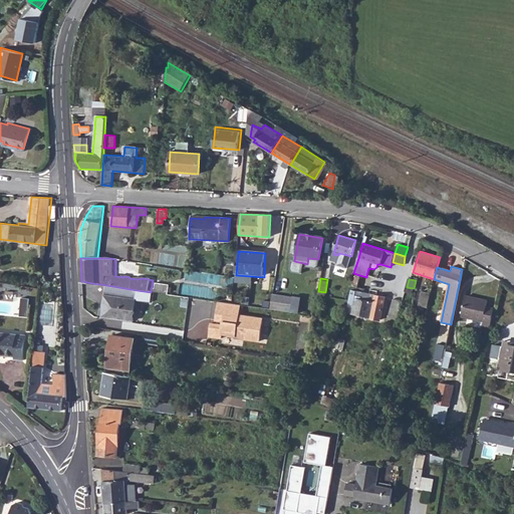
[(357,285),(357,288),(365,290),(367,283),(358,281),(358,282),(357,285)]
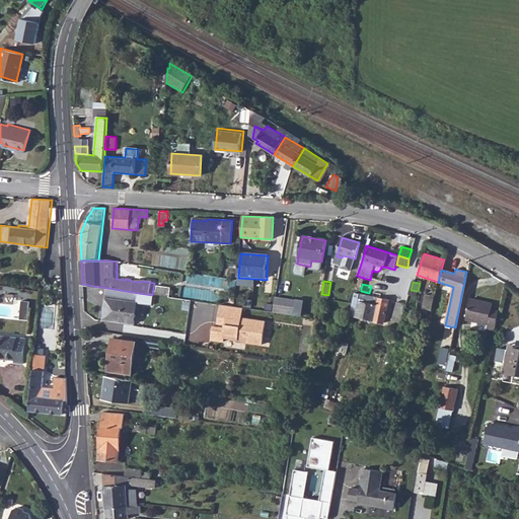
[(107,288),(103,319),(133,324),(134,324),(138,293),(107,288)]
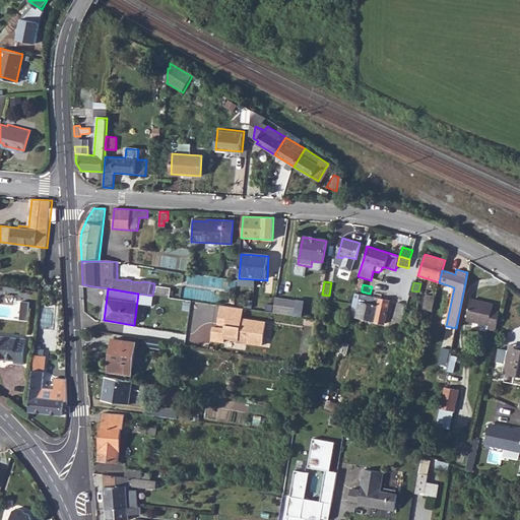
[(411,290),(408,302),(415,304),(418,291),(411,290)]
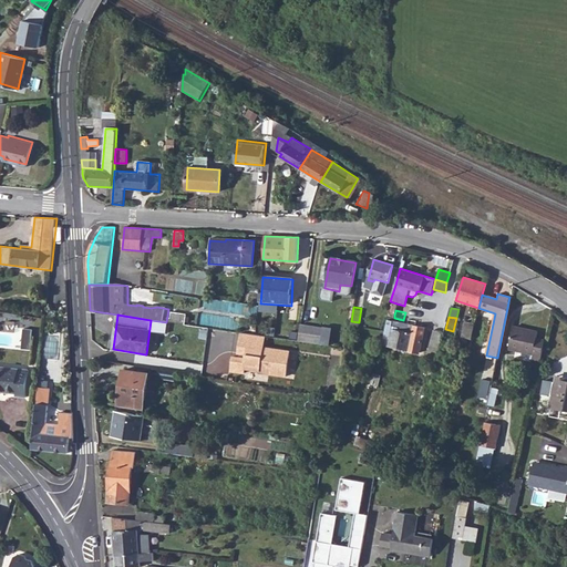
[(462,338),(472,340),(475,323),(465,321),(462,338)]
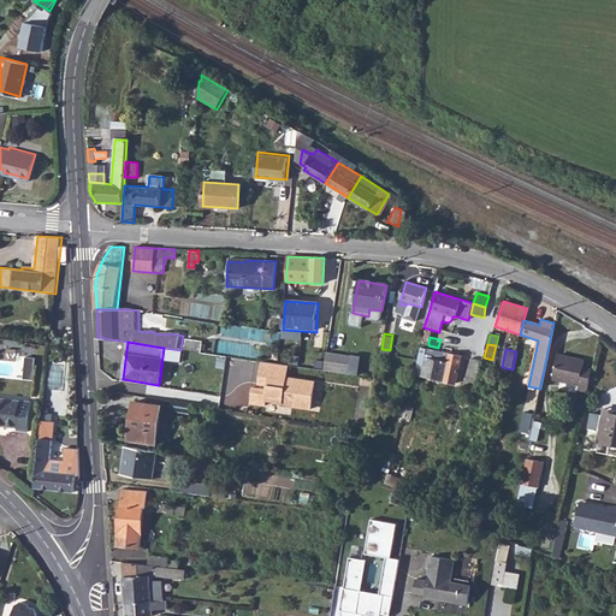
[(466,357),(428,350),(428,351),(427,351),(422,377),(457,384),(462,360),(466,361),(466,357)]
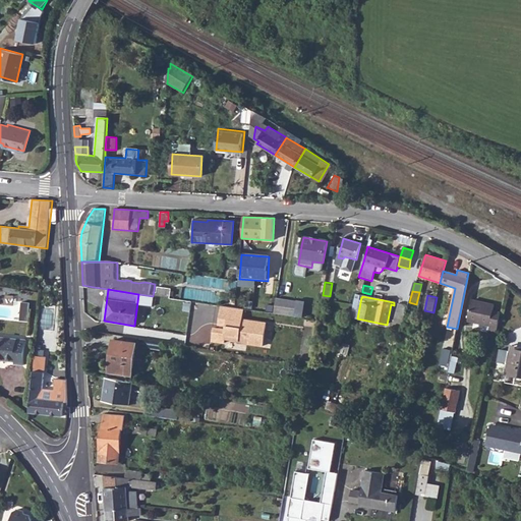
[(30,320),(32,300),(23,299),(21,319),(30,320)]
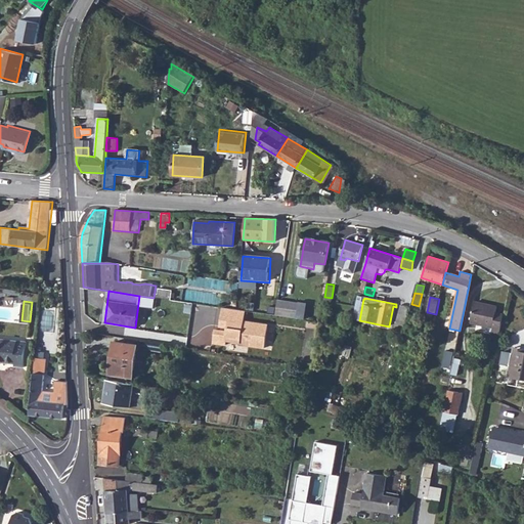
[(277,301),(275,316),(296,319),(299,304),(277,301)]
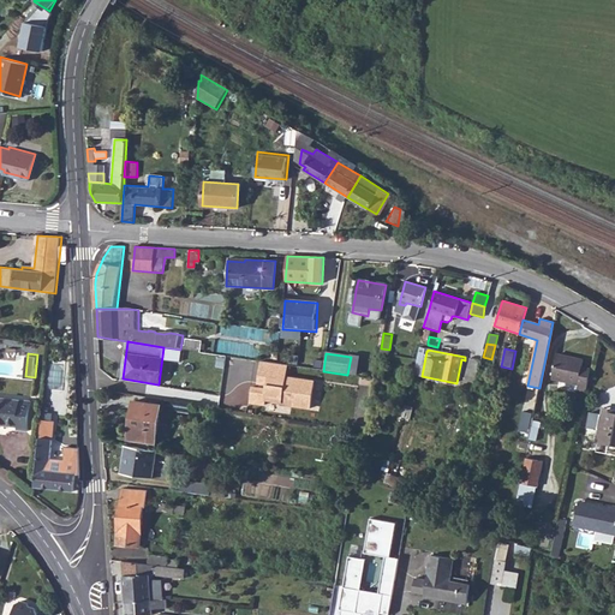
[(578,392),(586,394),(591,371),(583,369),(584,362),(556,357),(551,381),(578,387),(578,392)]
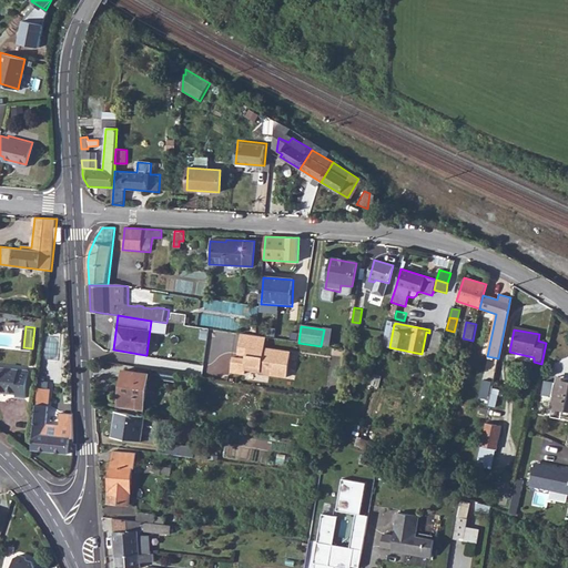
[(436,331),(432,347),(440,351),(442,344),(445,334),(436,331)]
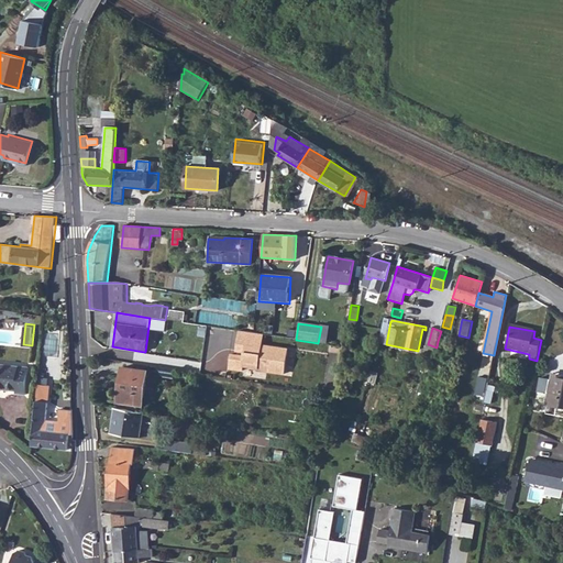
[(264,334),(240,331),(236,353),(232,353),(230,370),(243,371),(244,367),(286,373),(289,350),(263,346),(264,334)]
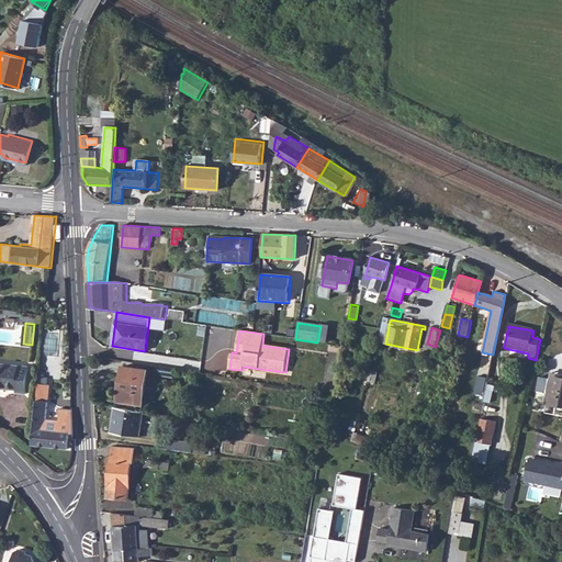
[(0,363),(0,388),(17,390),(17,392),(26,393),(29,367),(0,363)]
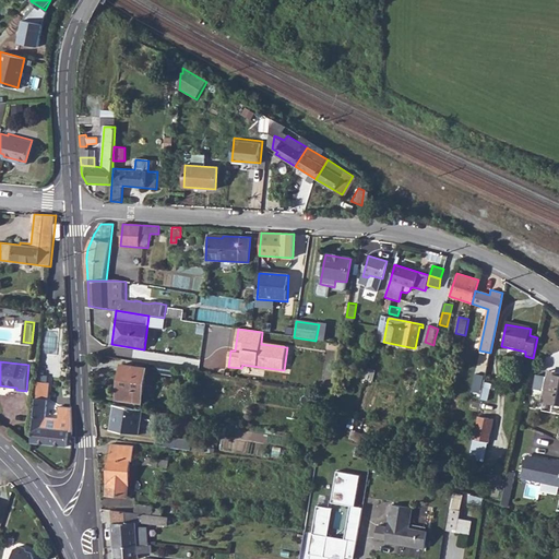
[(123,365),(119,395),(130,397),(129,402),(142,404),(147,369),(123,365)]
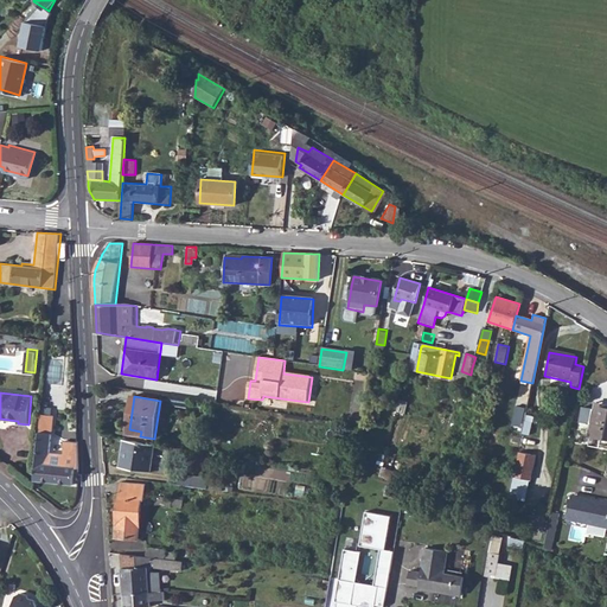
[(165,396),(164,404),(173,407),(174,397),(165,396)]
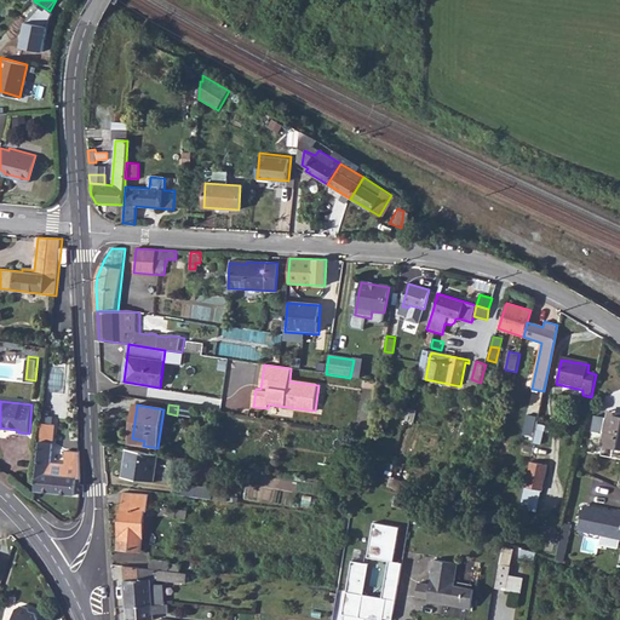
[(414,411),(412,423),(419,424),(423,412),(414,411)]
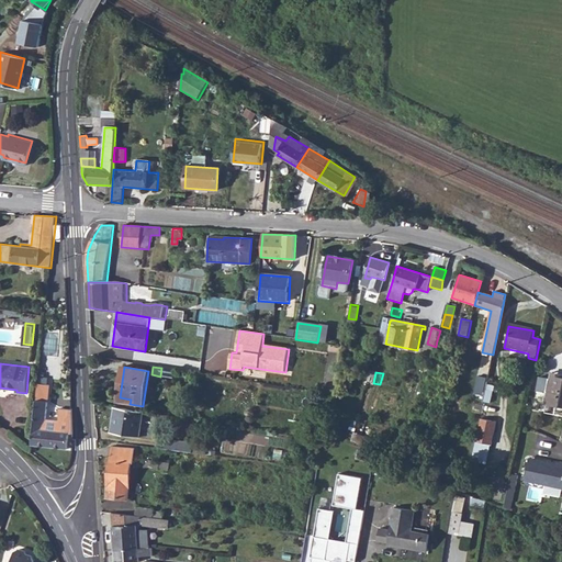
[(561,378),(552,377),(547,404),(561,406),(561,378)]
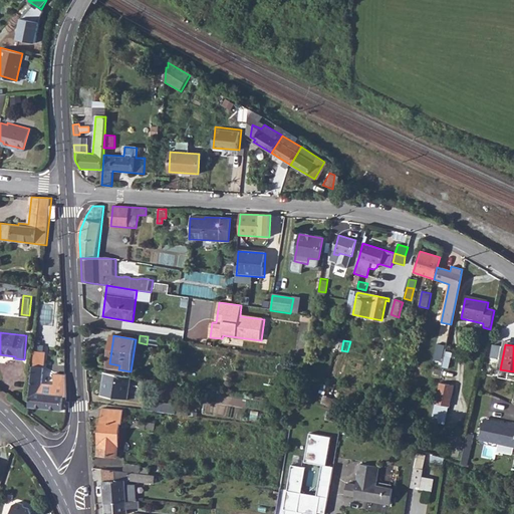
[(35,350),(28,408),(62,411),(63,397),(67,397),(66,375),(55,374),(54,386),(42,383),(45,351),(35,350)]
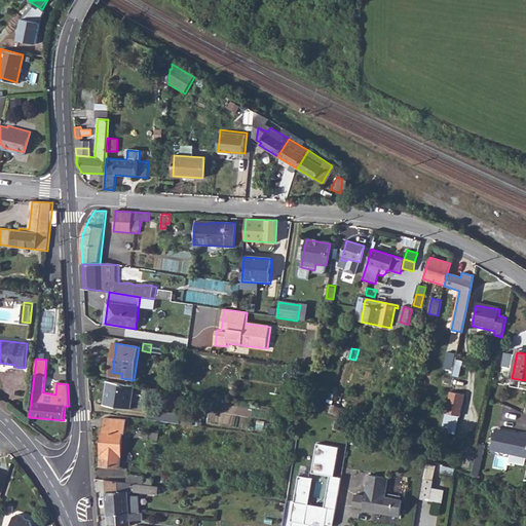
[(136,386),(109,382),(106,407),(132,411),(136,386)]
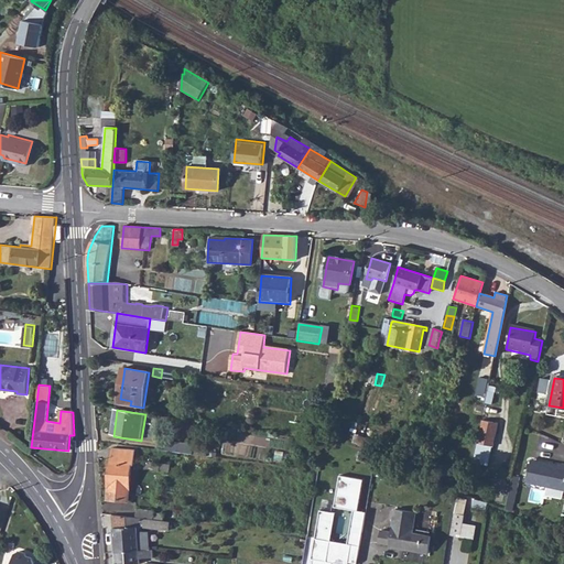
[(497,425),(480,422),(476,445),(491,448),(497,425)]
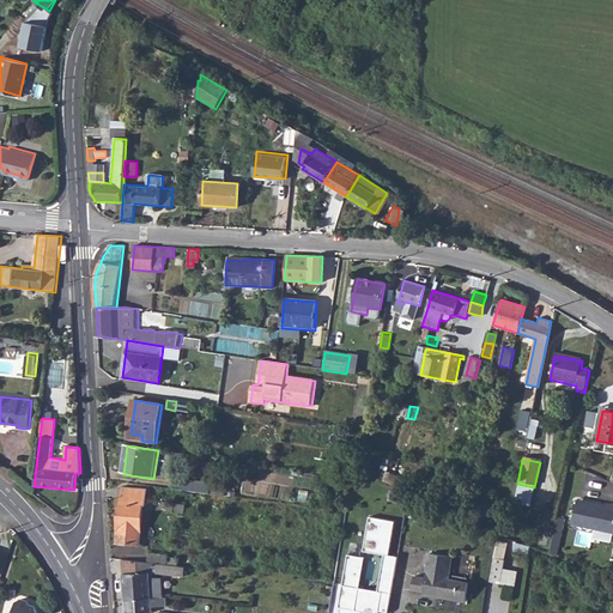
[(182,481),(182,491),(218,496),(219,487),(213,487),(213,485),(182,481)]
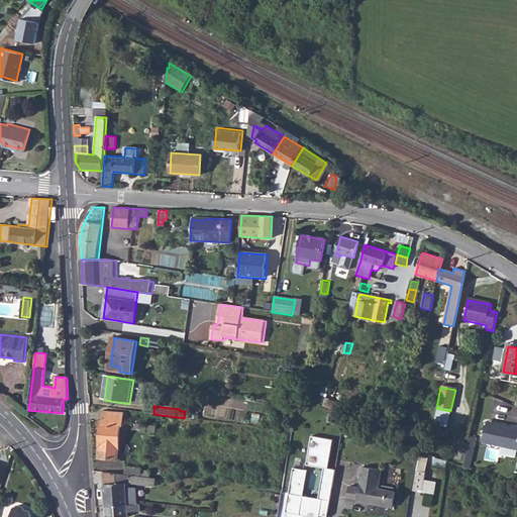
[(102,425),(99,457),(118,459),(121,426),(123,427),(124,413),(104,411),(103,425),(102,425)]
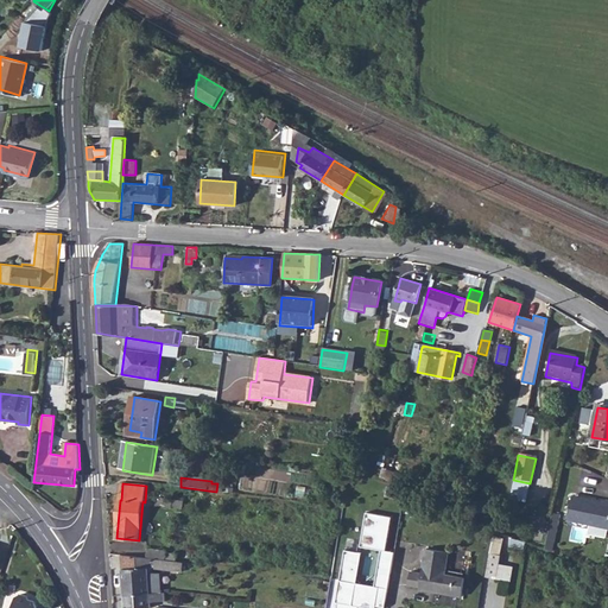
[(591,502),(571,499),(568,520),(607,527),(607,500),(606,500),(606,502),(591,499),(591,502)]
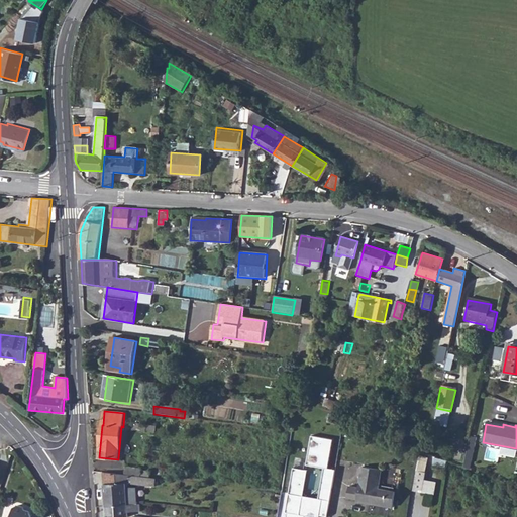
[(320,512),(327,513),(335,467),(328,464),(333,436),(312,432),(306,461),(323,464),(318,495),(302,492),(306,467),(292,463),(285,509),(286,509),(284,516),(302,516),(303,512),(319,515),(320,512)]
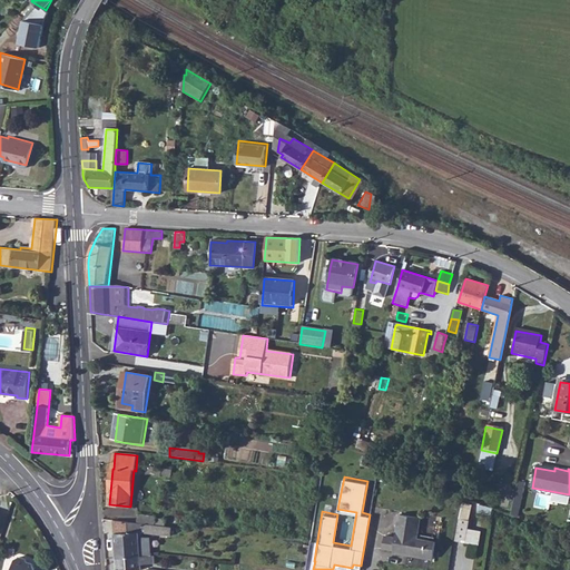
[(482,529),(469,527),(471,505),(461,504),(458,540),(481,542),(482,529)]
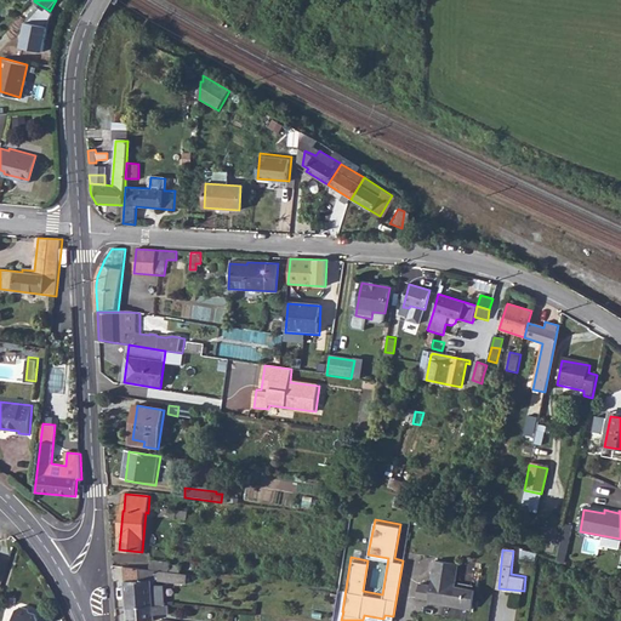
[(416,598),(428,600),(439,603),(439,604),(471,610),(474,592),(472,592),(473,587),(459,585),(457,588),(454,588),(457,567),(434,562),(431,587),(419,585),(416,598)]
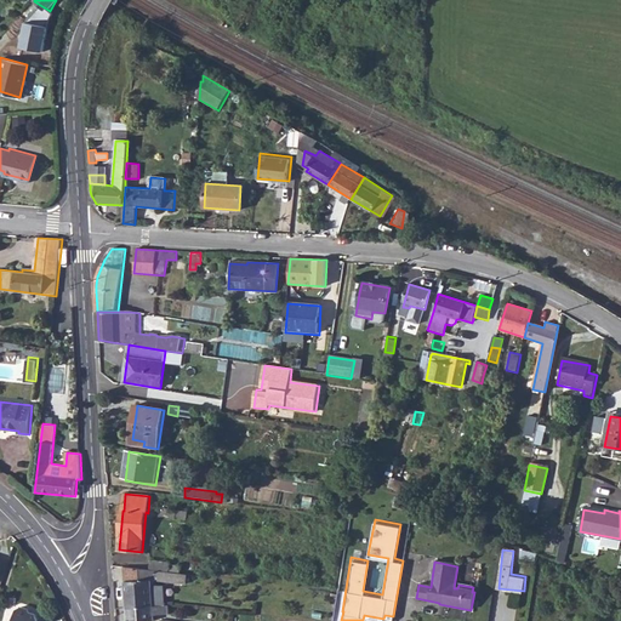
[(189,575),(124,567),(125,594),(141,594),(142,608),(157,607),(155,581),(171,582),(171,581),(178,582),(180,580),(182,580),(182,581),(188,582),(189,575)]
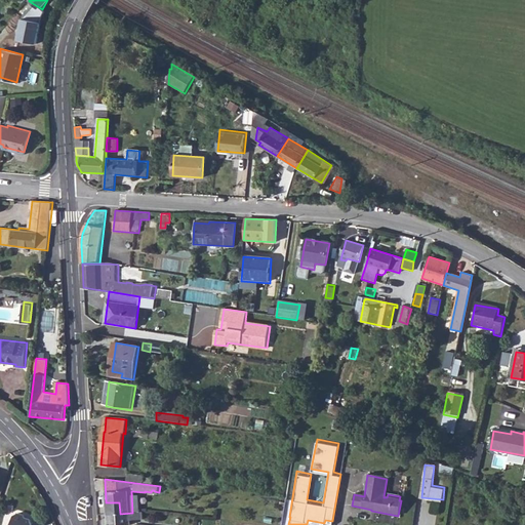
[(119,502),(106,502),(107,514),(120,514),(119,502)]
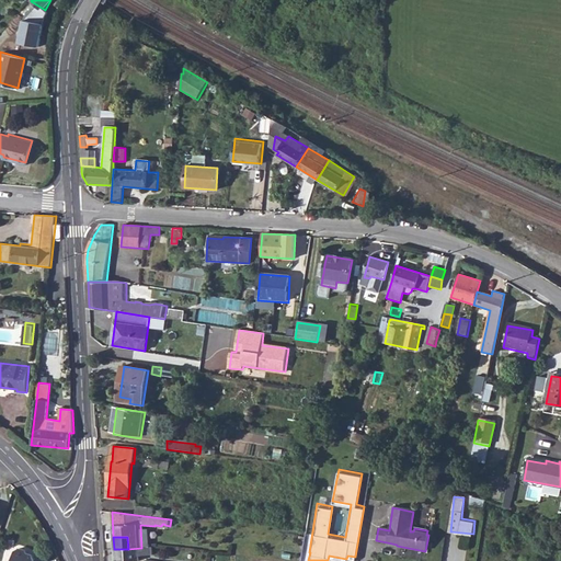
[(15,550),(12,560),(36,560),(37,560),(33,553),(30,553),(26,550),(20,548),(15,550)]
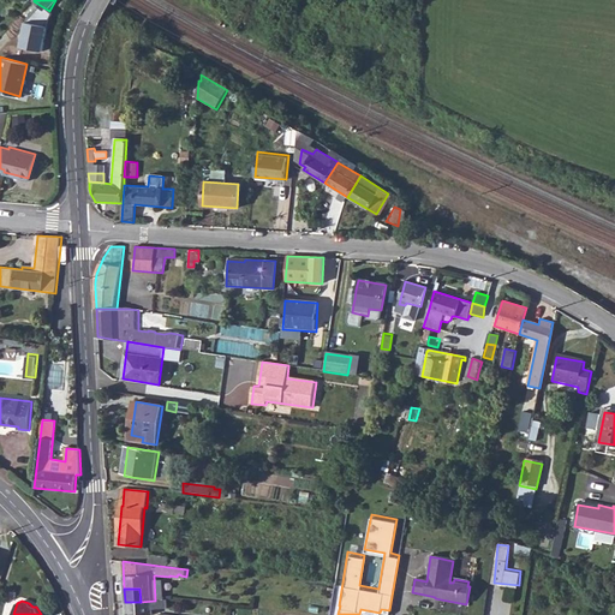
[(141,602),(125,602),(125,614),(155,614),(155,601),(141,602)]
